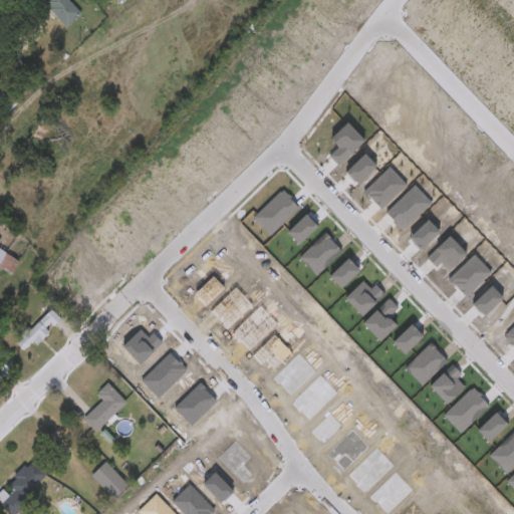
[(81,16),(68,0),(43,0),(66,28),(81,16)]
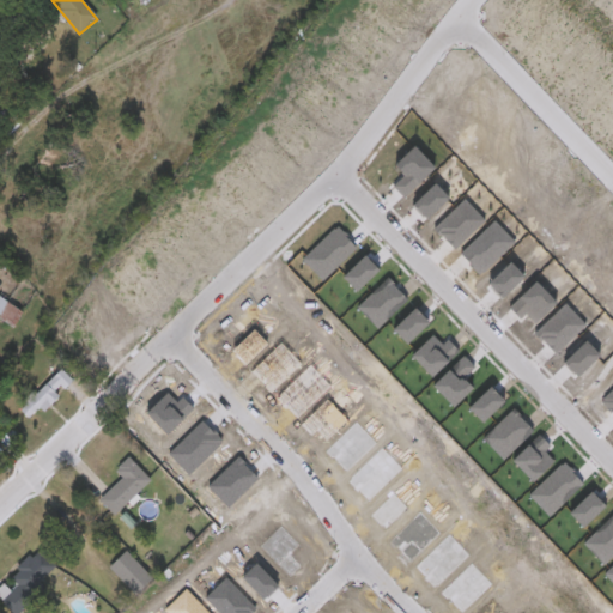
[(0,319),(16,328),(24,314),(1,299),(0,299),(0,319)]
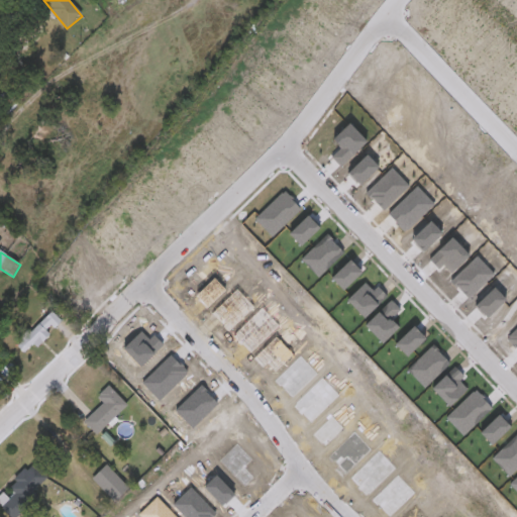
[(62,323),(52,312),(16,345),(26,356),(62,323)]
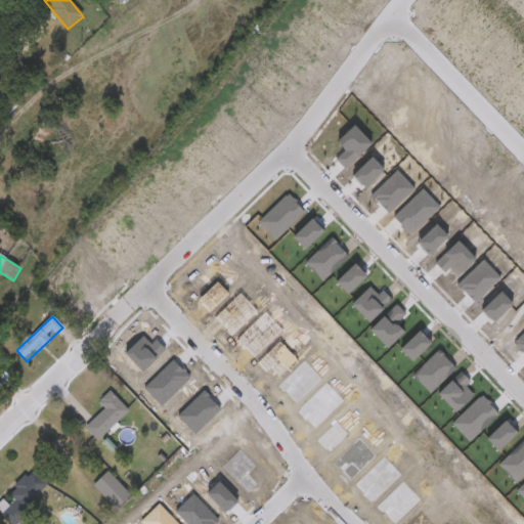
[(105,410),(85,428),(97,441),(130,412),(111,392),(98,403),(105,410)]
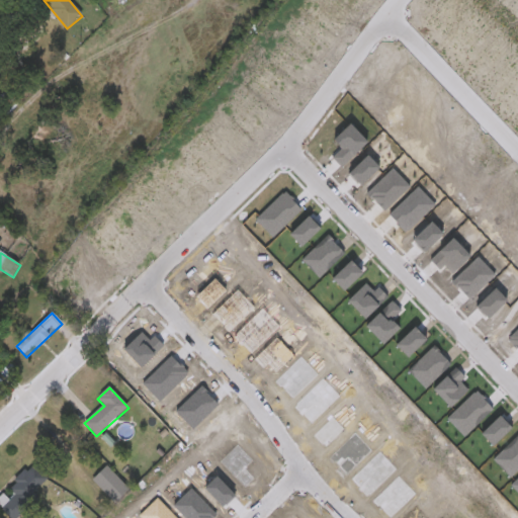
[(27,501),(47,481),(29,465),(8,489),(14,495),(9,501),(4,497),(0,501),(0,508),(10,517),(17,517),(30,505),(27,501)]
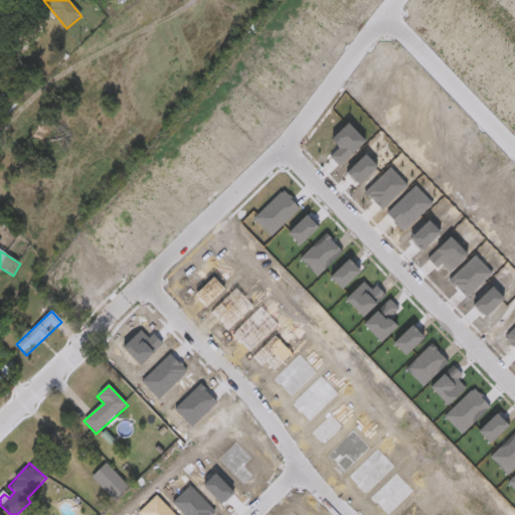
[(130,487),(107,464),(92,478),(115,502),(130,487)]
